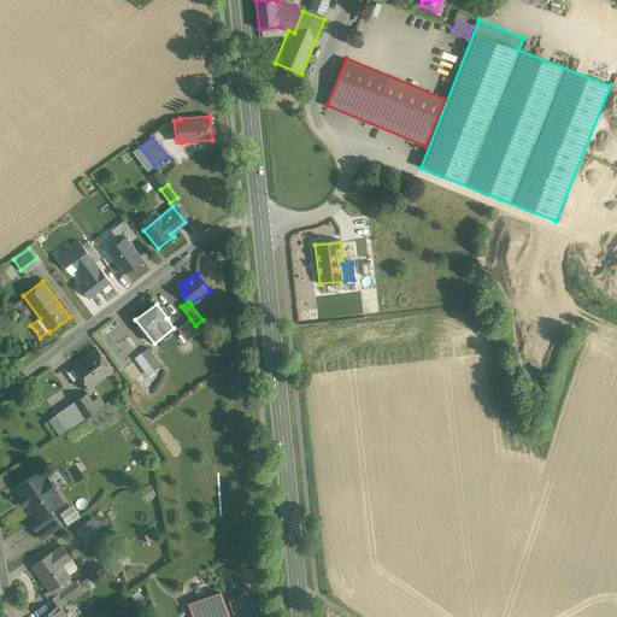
[(203,319),(195,325),(200,331),(212,322),(207,316),(203,319)]
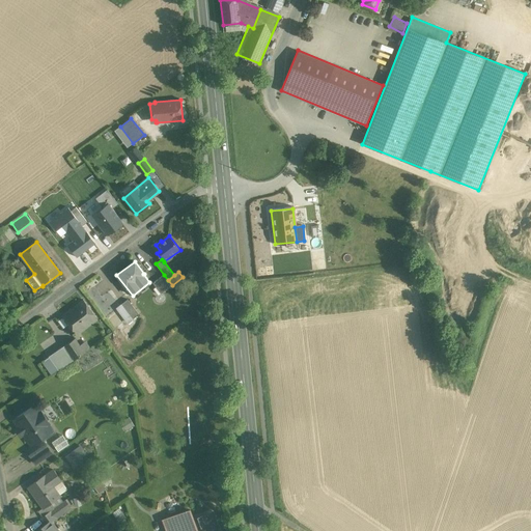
[(164,275),(152,283),(161,294),(172,285),(168,280),(164,275)]
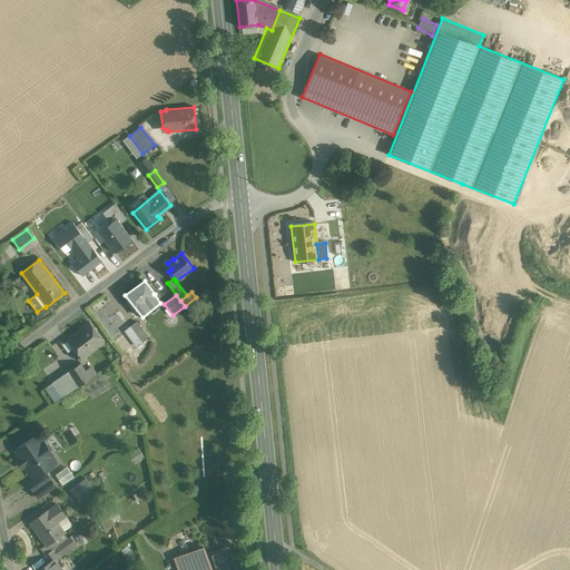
[(149,337),(137,321),(130,326),(143,342),(149,337)]
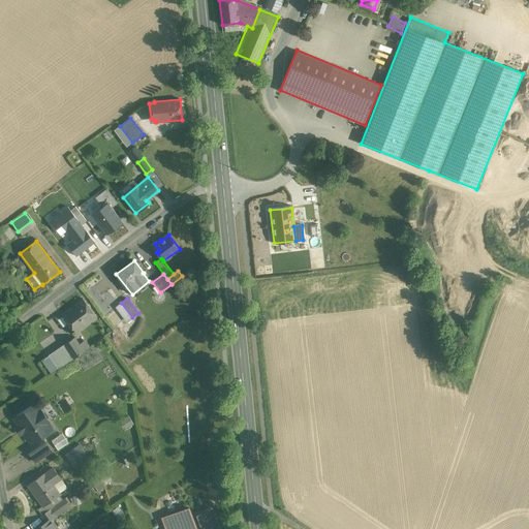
[(84,299),(61,314),(74,333),(97,317),(84,299)]
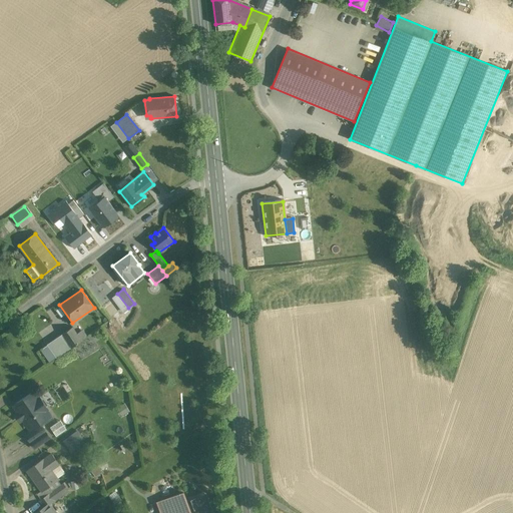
[(72,328),(47,345),(56,358),(81,341),(72,328)]
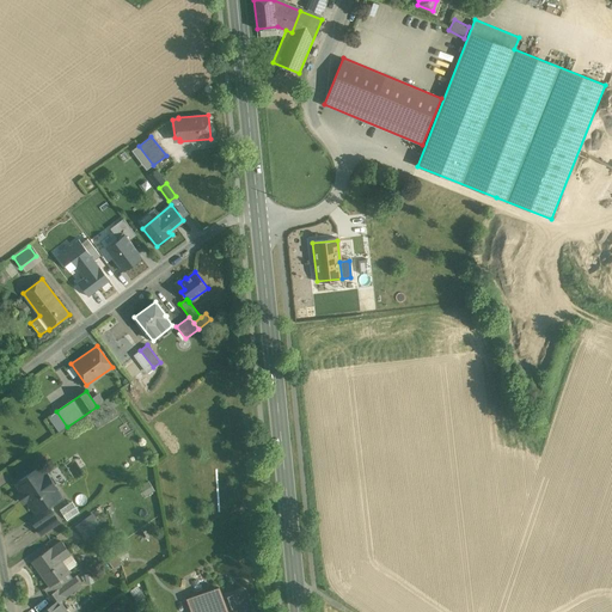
[(46,476),(40,467),(17,483),(23,491),(22,493),(26,500),(28,500),(35,510),(46,503),(47,506),(57,499),(51,490),(56,487),(48,475),(46,476)]
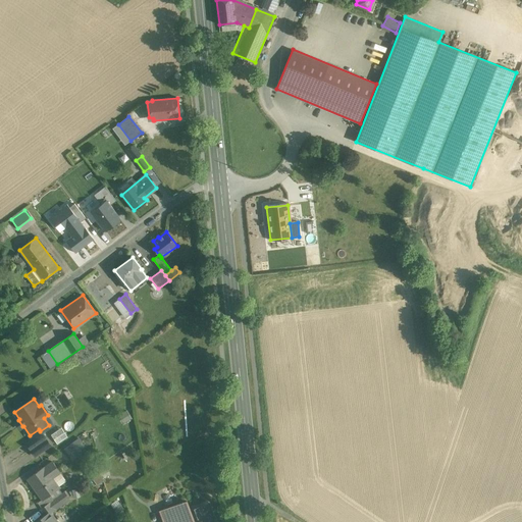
[(129,411),(122,413),(124,421),(132,419),(129,411)]
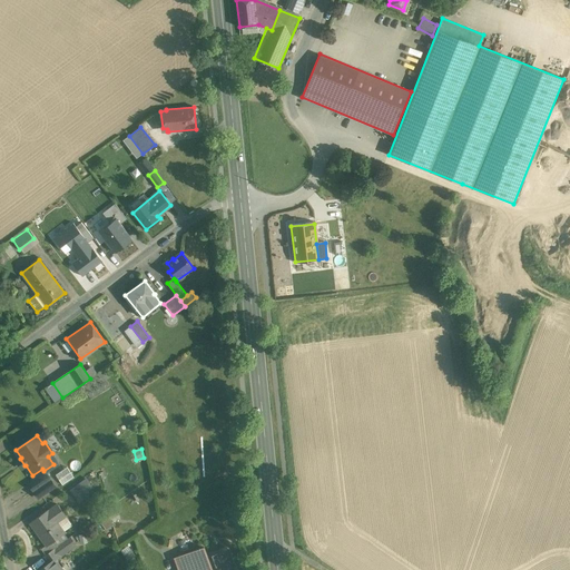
[(64,483),(75,475),(68,467),(57,473),(64,483)]
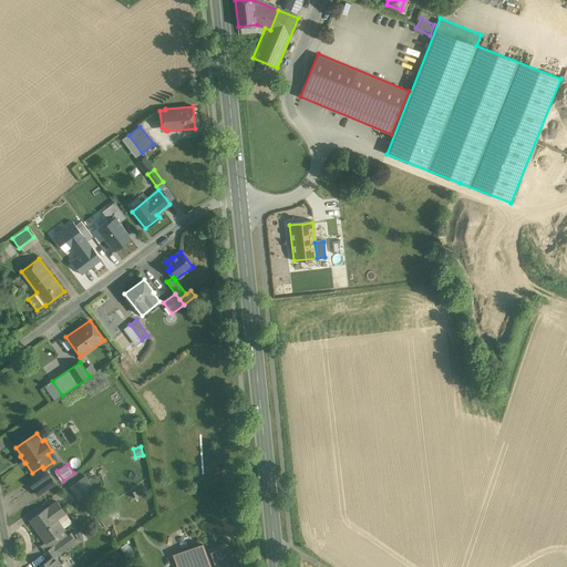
[(45,470),(29,481),(38,495),(54,484),(45,470)]
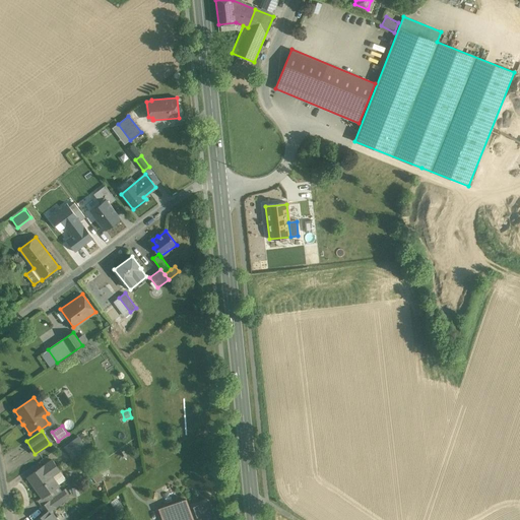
[(80,436),(64,446),(73,459),(80,453),(78,449),(85,444),(80,436)]
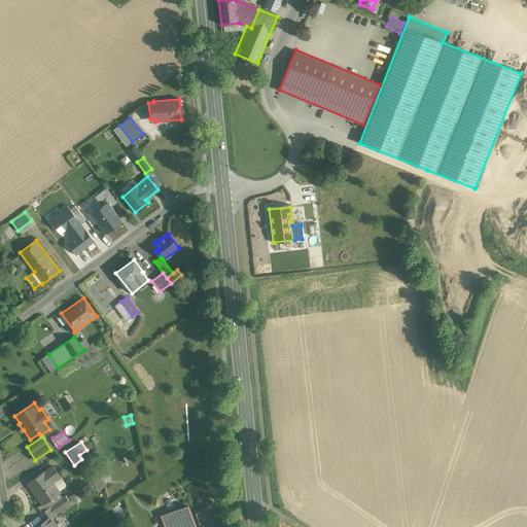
[(44,472),(29,484),(43,503),(43,504),(49,500),(59,493),(50,481),(58,475),(60,478),(61,477),(54,466),(44,472)]
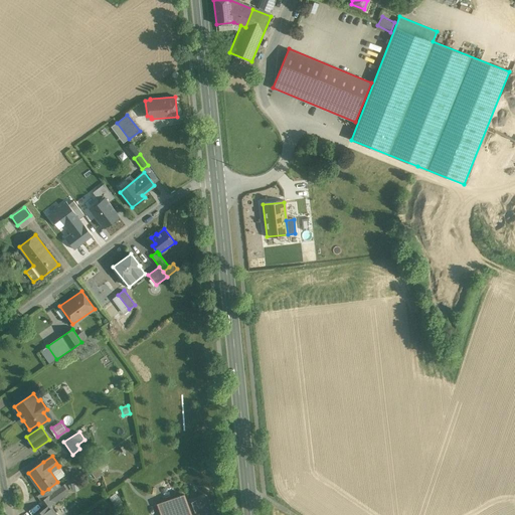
[(95,478),(104,475),(100,465),(91,468),(95,478)]
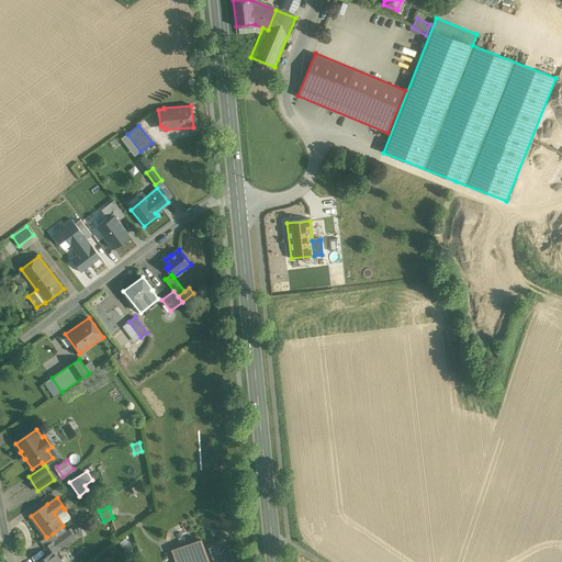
[(56,539),(62,547),(76,536),(70,528),(56,539)]
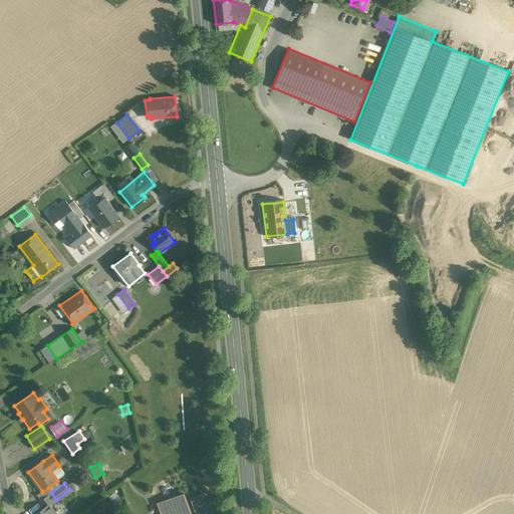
[(48,488),(42,492),(42,491),(37,495),(41,500),(51,493),(48,488)]
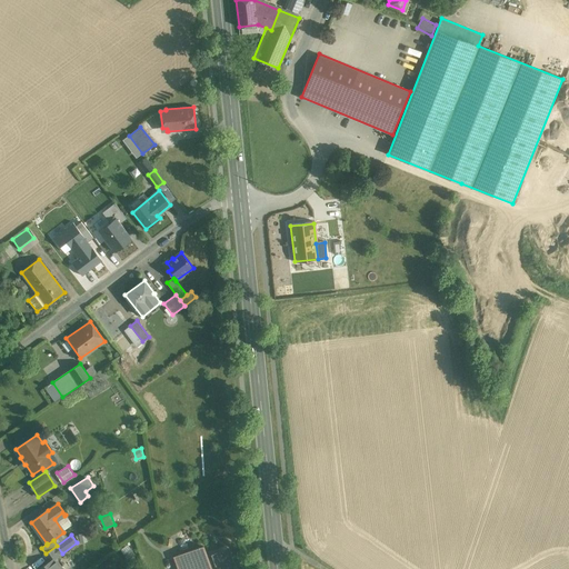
[(57,546),(46,553),(51,561),(55,558),(55,559),(62,553),(57,546)]
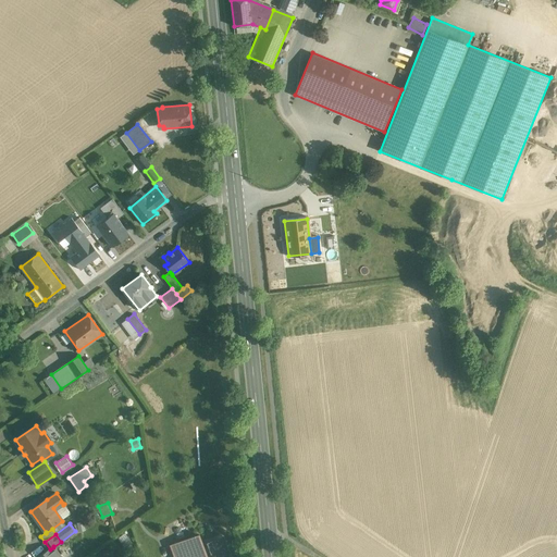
[(226,556),(220,539),(208,543),(209,546),(205,548),(199,534),(171,545),(174,556),(177,555),(178,556),(226,556)]
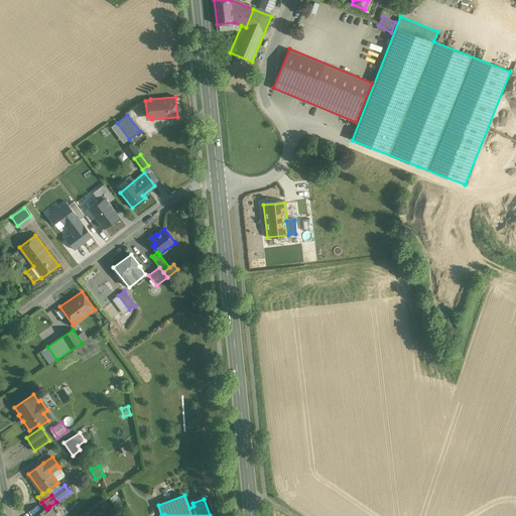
[(46,509),(36,515),(55,515),(49,507),(49,506),(46,509)]
